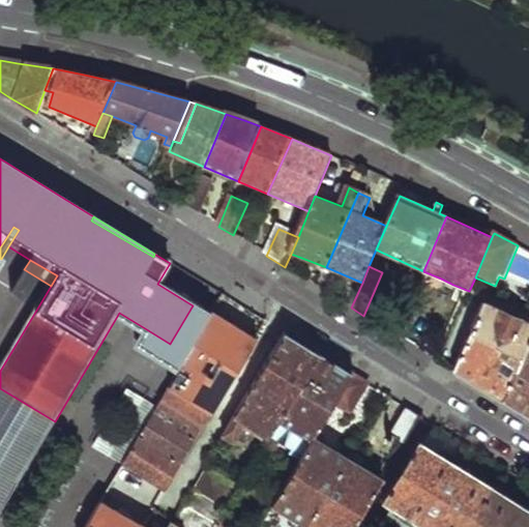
[(415,289),(412,296),(442,311),(453,285),(441,279),(433,296),(415,289)]
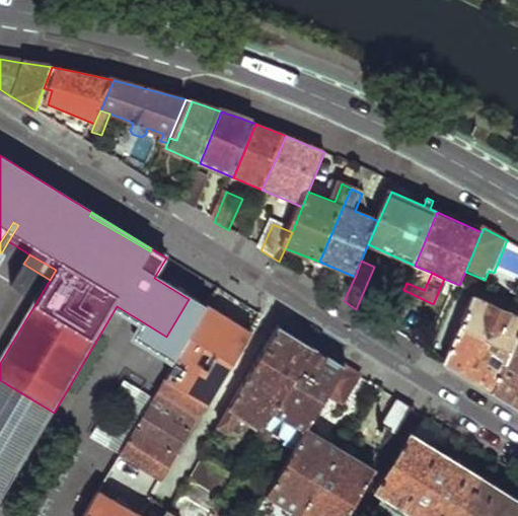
[(207,309),(189,299),(166,337),(145,323),(137,337),(176,360),(191,337),(207,309)]
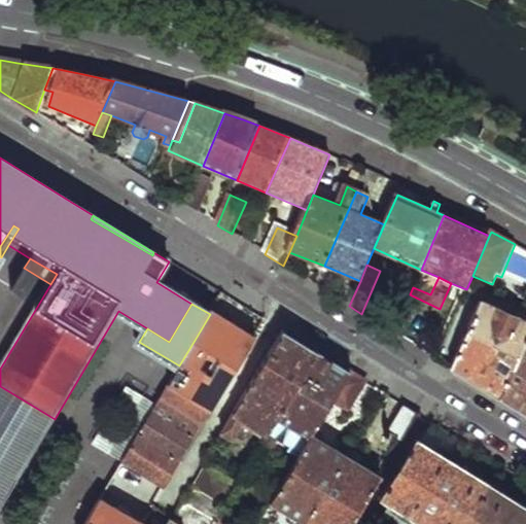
[(525,324),(483,305),(454,371),(503,400),(525,347),(525,324)]
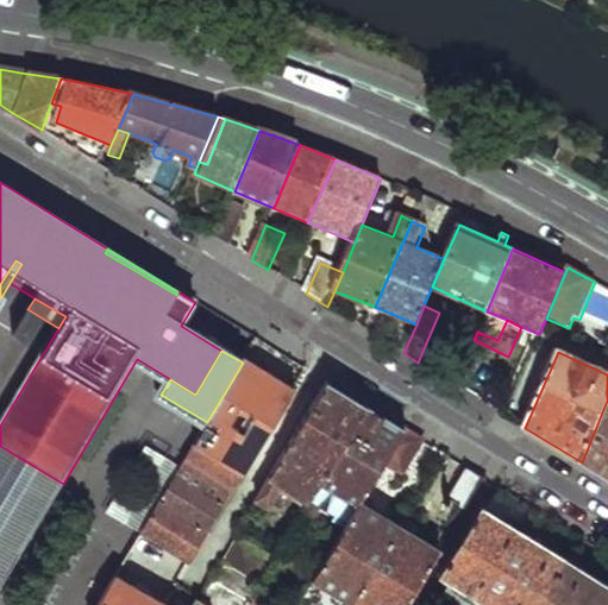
[(295,392),(244,360),(243,363),(224,395),(207,422),(193,446),(244,476),(295,392)]
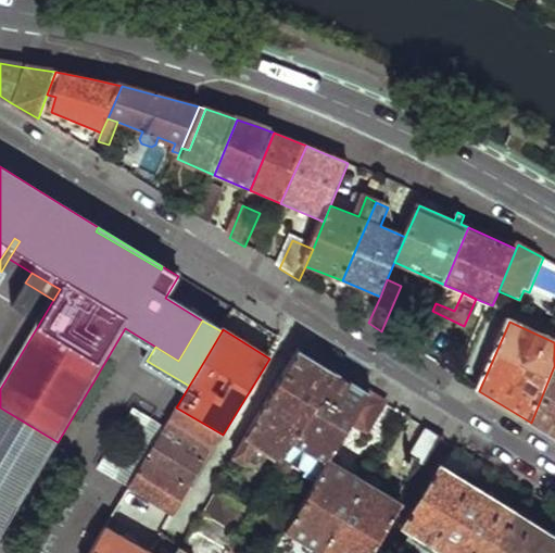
[(300,351),(234,459),(242,464),(247,457),(251,460),(261,443),(281,457),(293,438),(335,372),(315,360),(300,351)]
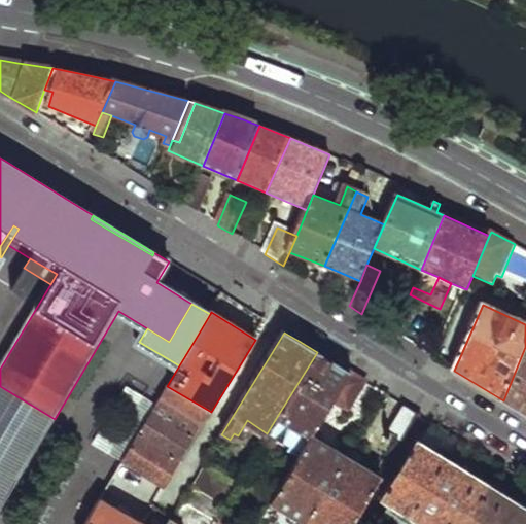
[(525,347),(503,400),(525,414),(525,347)]
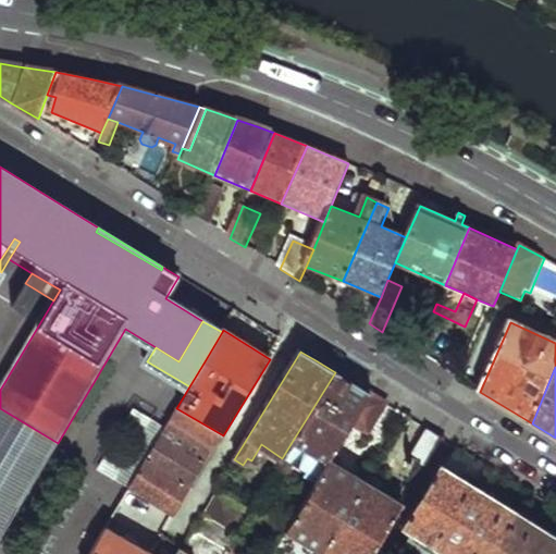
[(335,372),(294,439),(331,460),(354,423),(371,394),(351,382),(335,372)]
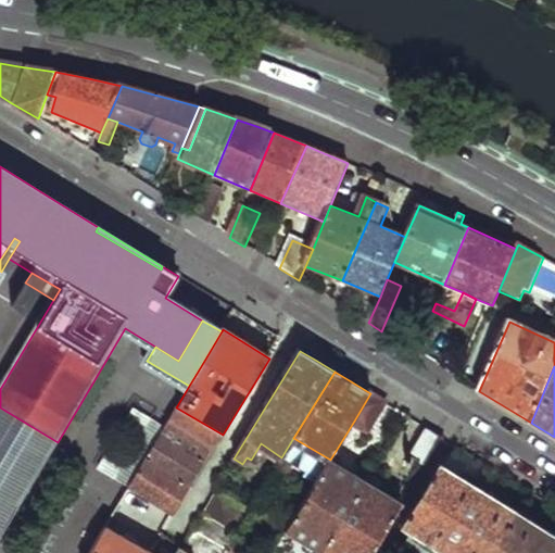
[(370,393),(353,423),(368,431),(386,403),(370,393)]
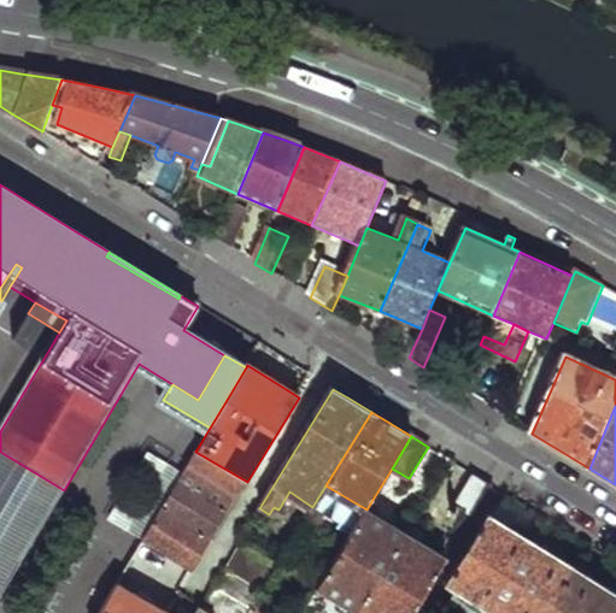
[(0,596),(64,490),(0,452),(0,596)]
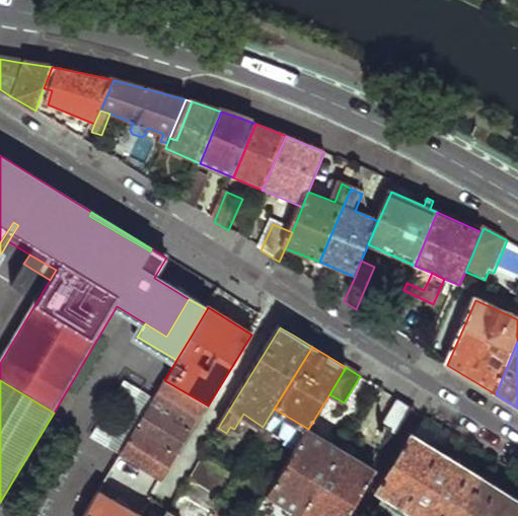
[(164,380),(149,404),(193,430),(208,406),(164,380)]
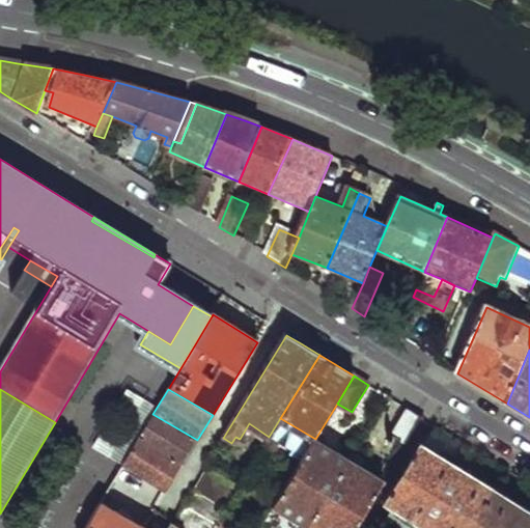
[(408,409),(391,437),(405,445),(421,417),(408,409)]
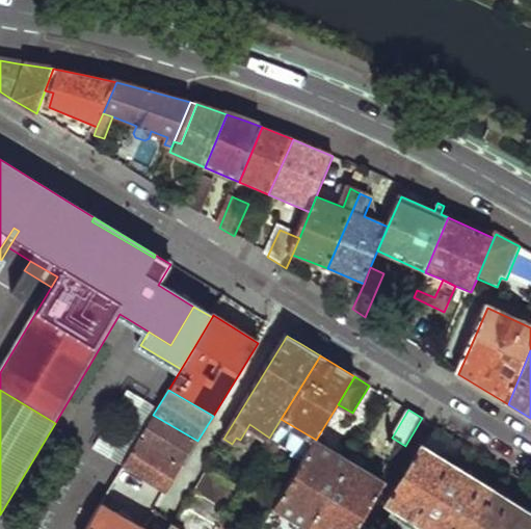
[(153,415),(137,441),(181,468),(197,441),(153,415)]
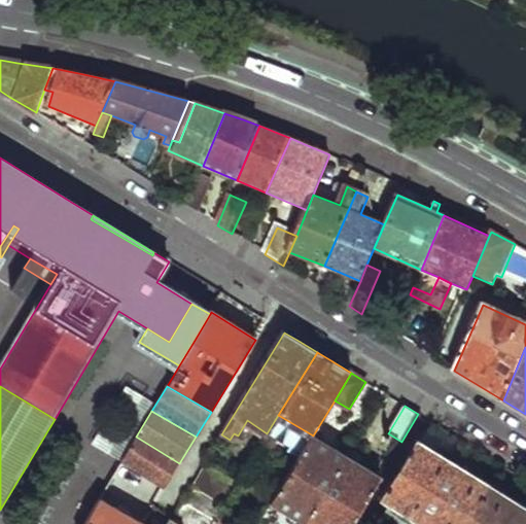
[(313,435),(271,504),(303,523),(306,523),(347,456),(313,435)]
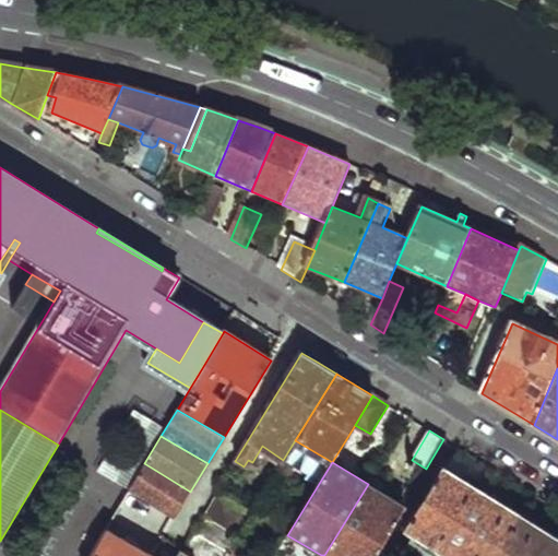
[(144,463),(128,491),(159,509),(174,519),(190,492),(144,463)]
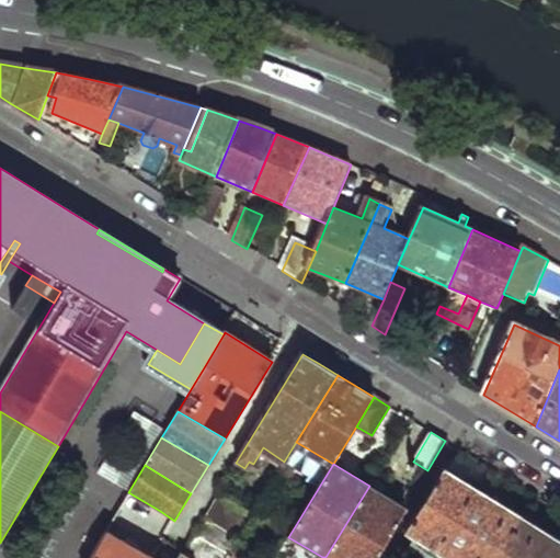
[(444,469),(404,533),(413,538),(407,549),(423,557),(433,557),(436,553),(444,557),(496,557),(522,516),(444,469)]
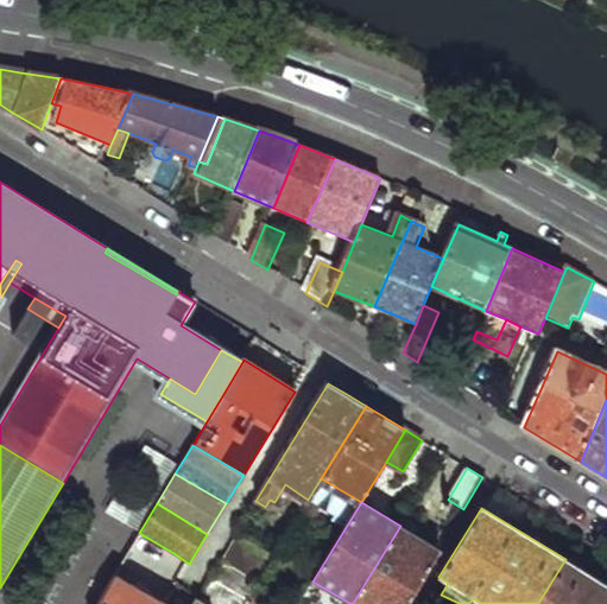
[(400,526),(353,603),(404,603),(438,550),(400,526)]
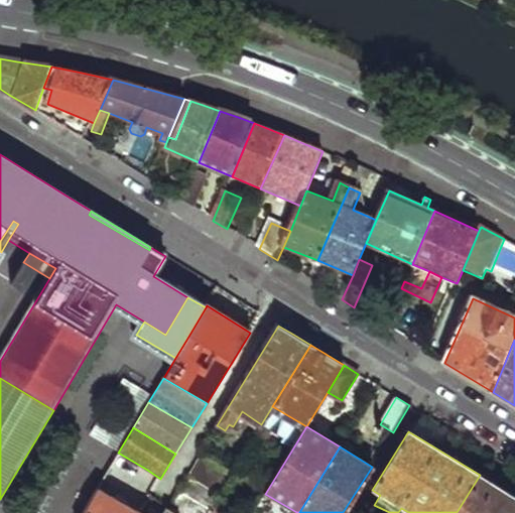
[(203,456),(189,478),(215,494),(218,495),(232,473),(203,456)]
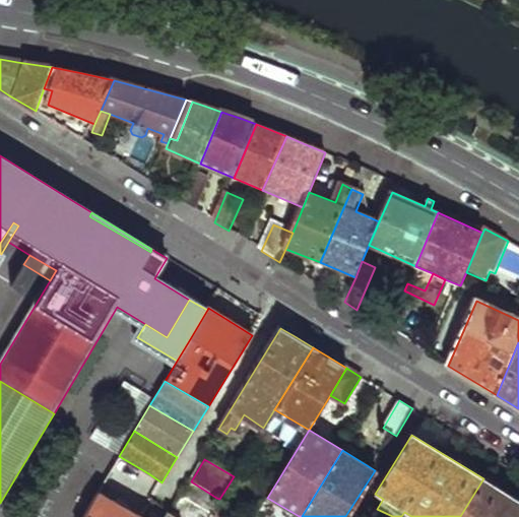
[(518,499),(483,478),(460,516),(518,516),(518,499)]
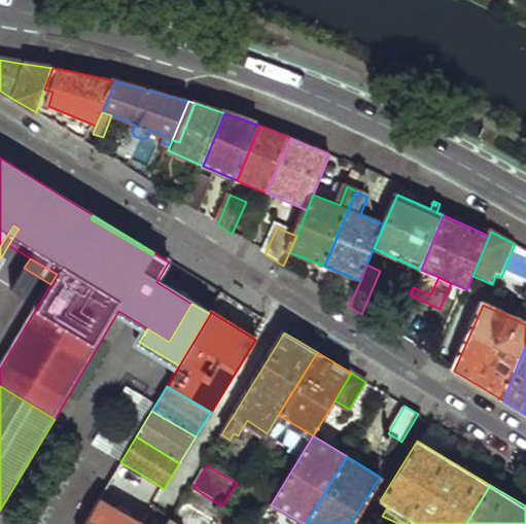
[(183,504),(211,519),(213,516),(219,504),(194,488),(183,504)]
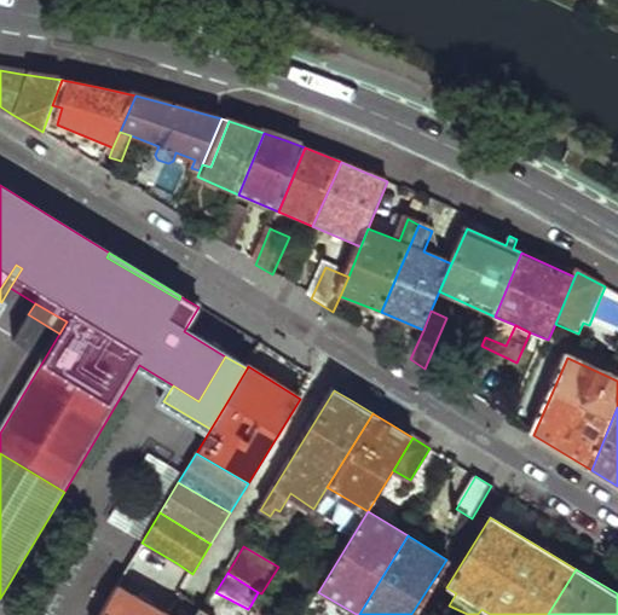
[(117,584),(99,614),(168,614),(117,584)]
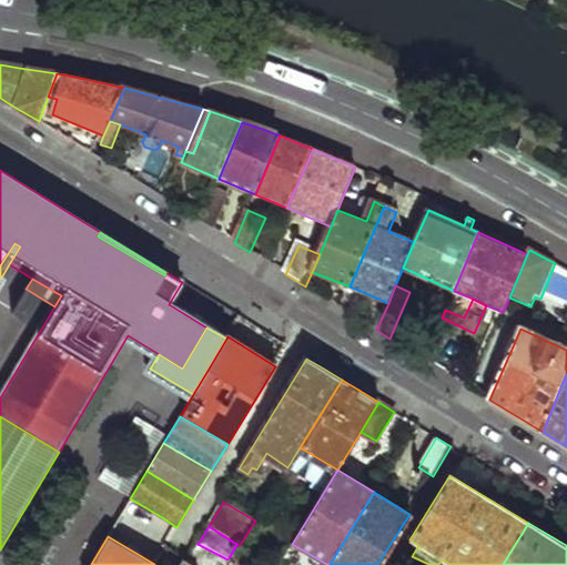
[(198,544),(189,562),(192,564),(234,564),(231,561),(231,558),(240,545),(236,544),(230,556),(228,560),(198,544)]
